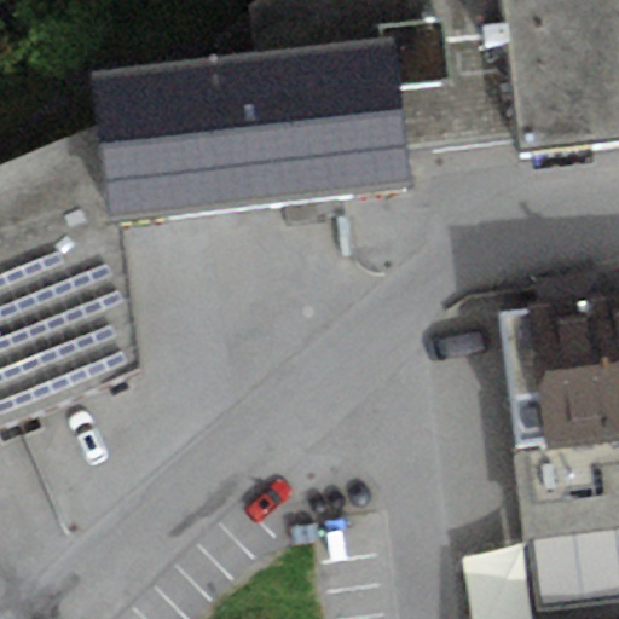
[(254,0),(248,6),(253,53),(388,39),(394,94),(435,90),(424,0),(254,0)]
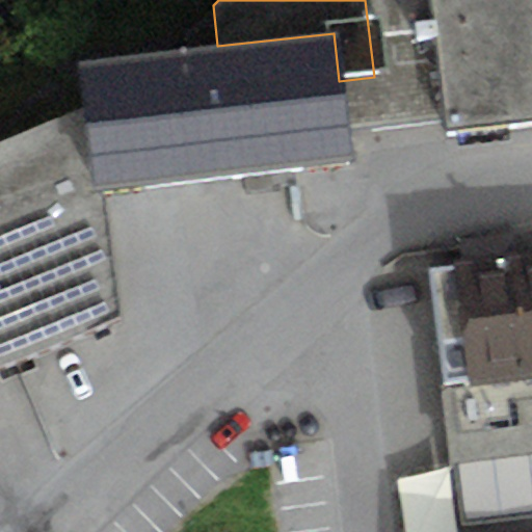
[(531,115),(531,0),(365,0),(374,77),(339,81),(345,137),(531,115)]
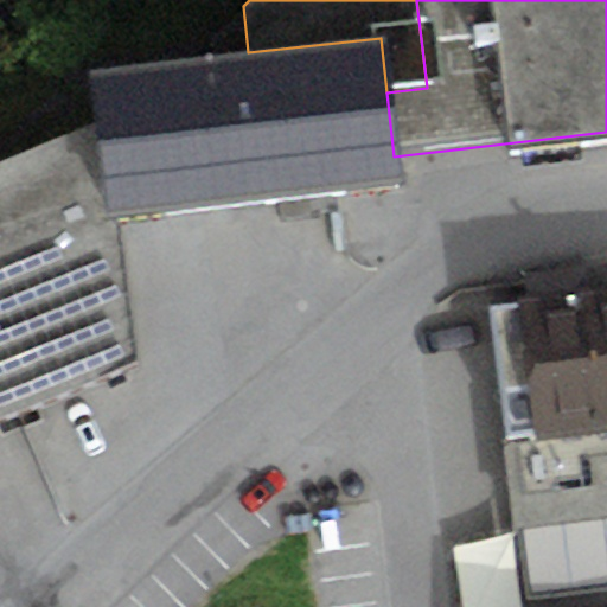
[(397,185),(394,157),(387,93),(381,38),(248,52),(87,70),(93,123),(106,215),(119,213),(397,185)]
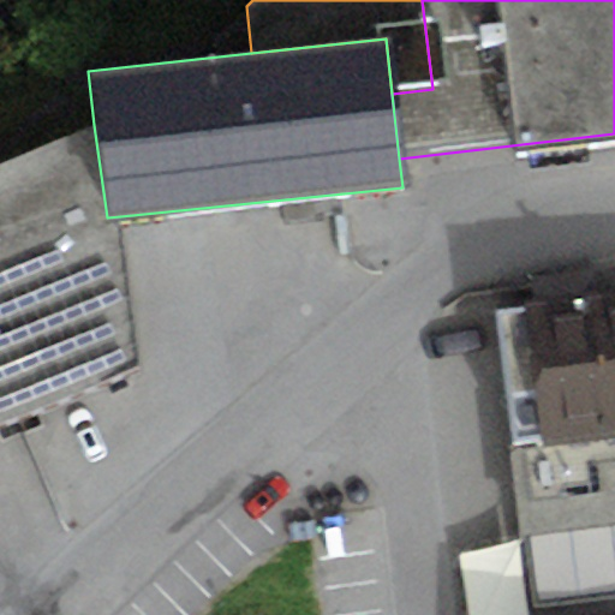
[(107,218),(94,125),(0,162),(0,427),(141,370),(120,216),(107,218)]
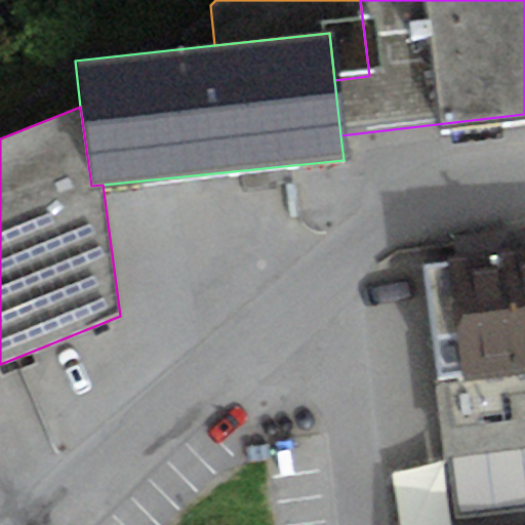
[(524,251),(508,253),(507,249),(506,238),(459,243),(460,258),(448,259),(422,264),(437,389),(441,431),(444,457),(450,456),(457,519),(524,511),(524,434),(524,425),(524,251)]
